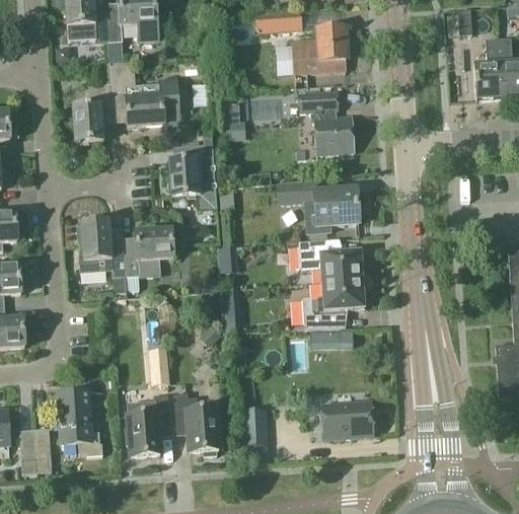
[(108,41),(105,1),(105,0),(63,0),(67,40),(95,39),(95,42),(108,41)]
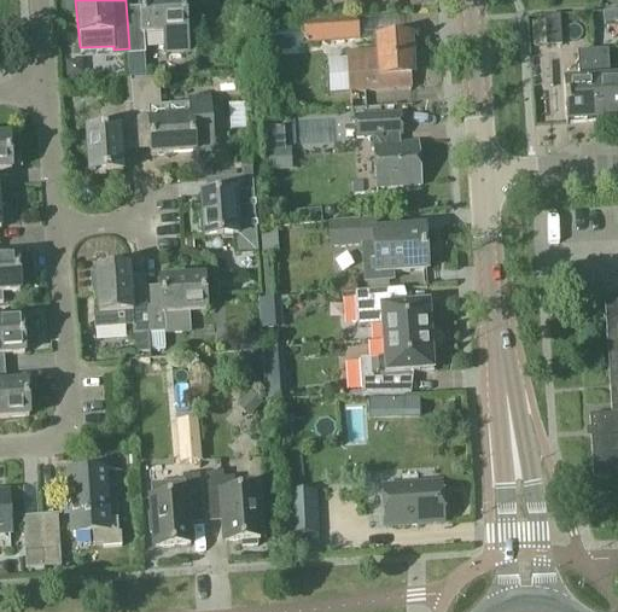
[(126,1),(129,48),(143,48),(141,30),(185,27),(182,0),(139,0),(126,1)]
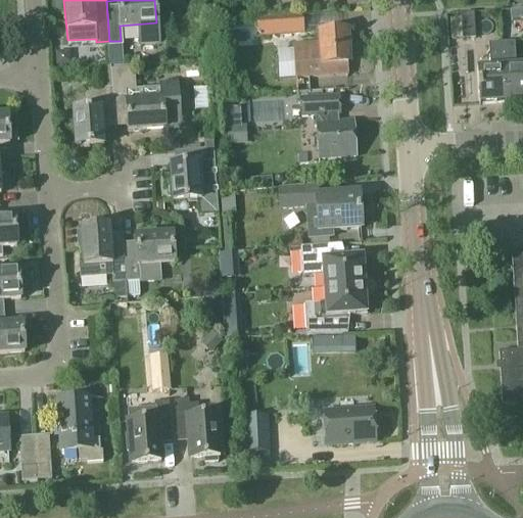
[(512,14),(522,13),(522,9),(522,4),(511,4),(512,14)]
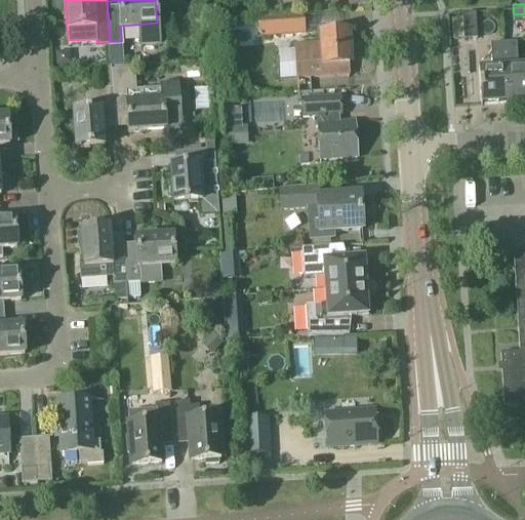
[(463,35),(476,35),(475,9),(461,9),(462,14),(452,15),(454,35),(463,35)]
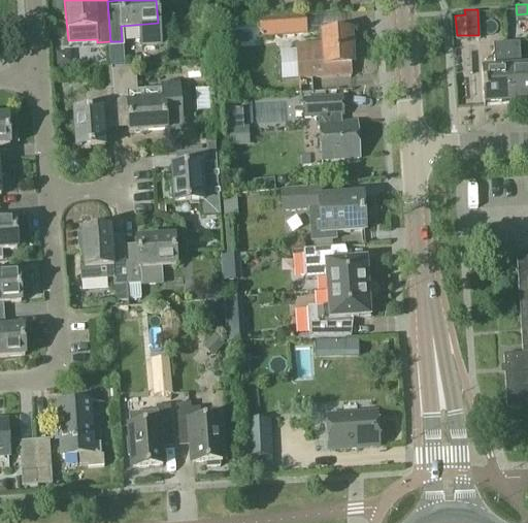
[(262,30),(294,28),(294,12),(261,13),(262,30)]
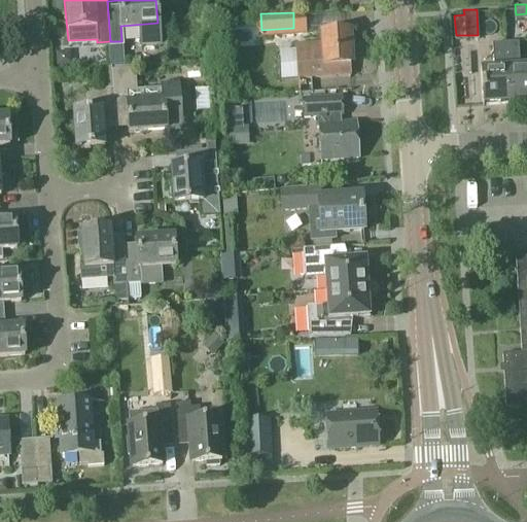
[(322,43),(295,45),(299,77),(349,74),(349,67),(351,67),(348,30),(321,32),(322,43)]
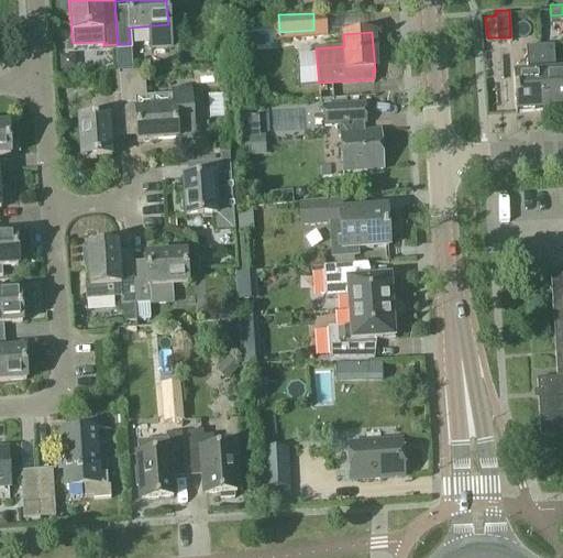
[(562,108),(562,67),(552,68),(551,41),(538,42),(542,110),(562,108)]
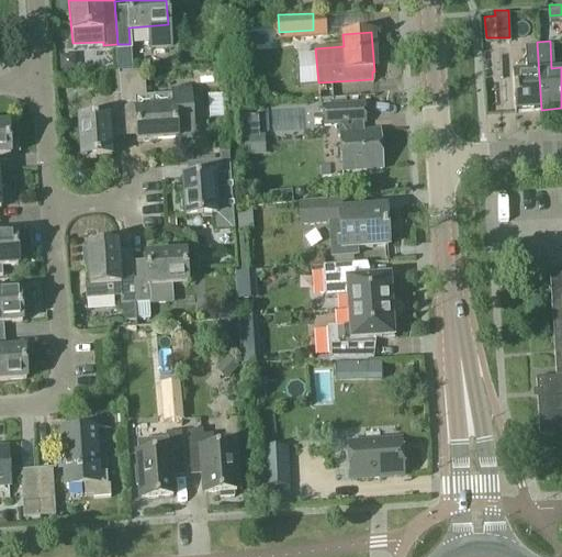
[(513,111),(541,110),(537,42),(523,42),(525,70),(510,71),(513,111)]
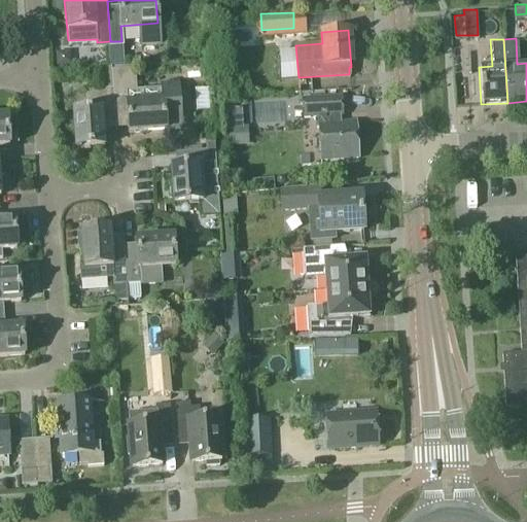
[(113,83),(115,122),(128,120),(129,128),(165,126),(165,113),(179,112),(177,80),(162,81),(163,97),(137,99),(134,62),(111,63),(113,83)]
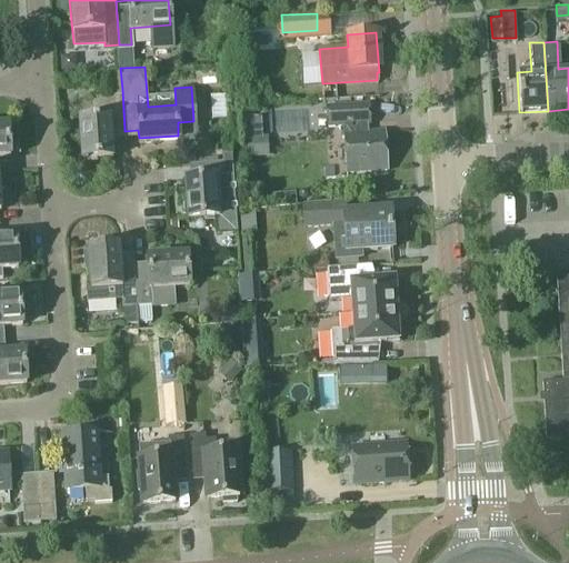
[(120,68),(109,69),(111,91),(122,90),(120,68)]
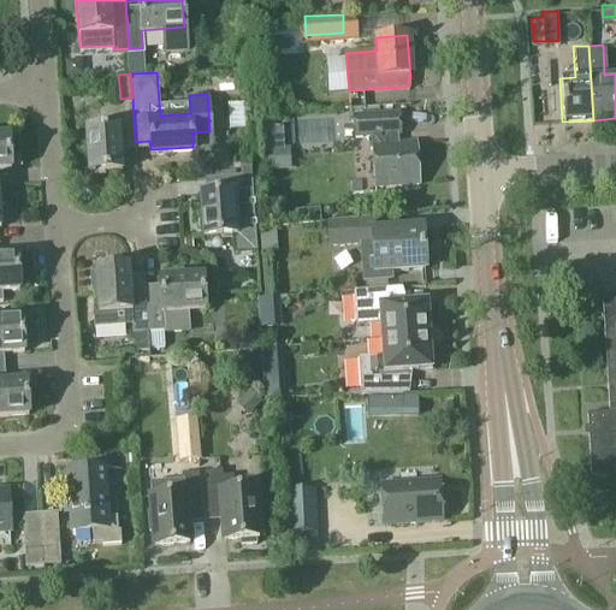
[(119,143),(135,142),(132,98),(120,99),(102,100),(104,125),(86,126),(88,167),(120,165),(119,143)]
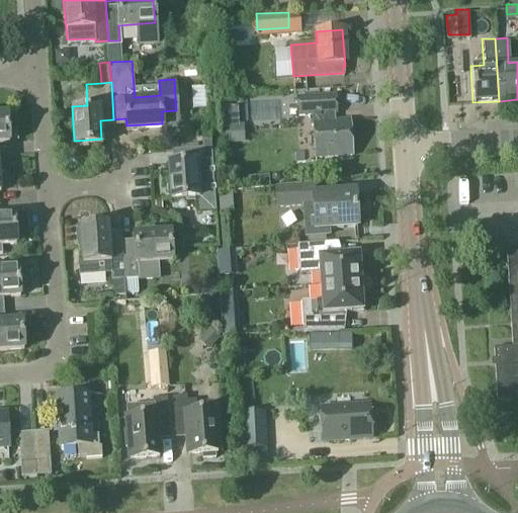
[(243,87),(245,116),(288,114),(286,86),(243,87)]
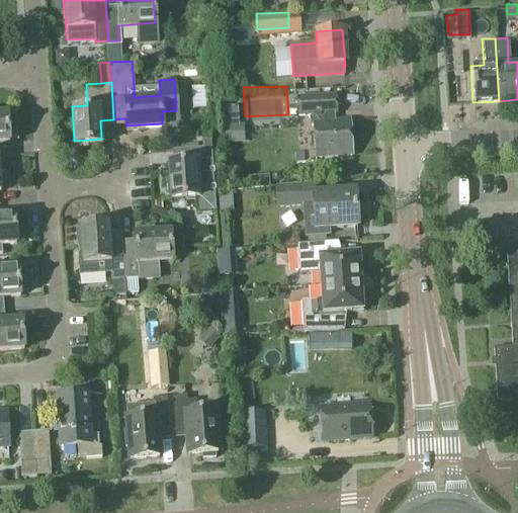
[(331,117),(331,111),(336,110),(334,92),(295,95),(296,113),(312,112),(312,118),(314,118),(316,154),(351,152),(348,116),(331,117)]
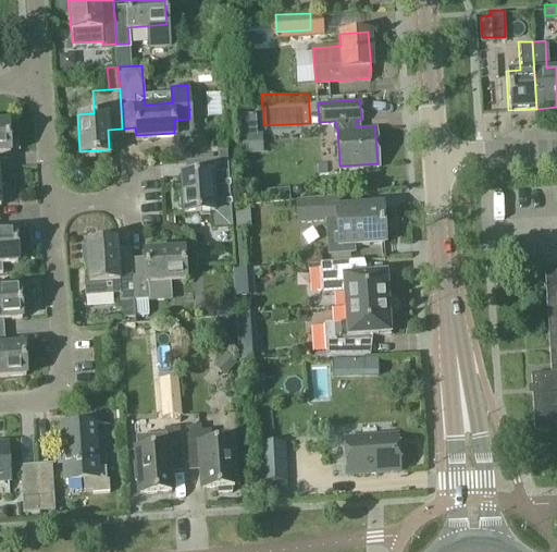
[(255,114),(237,114),(239,135),(256,135),(255,114)]
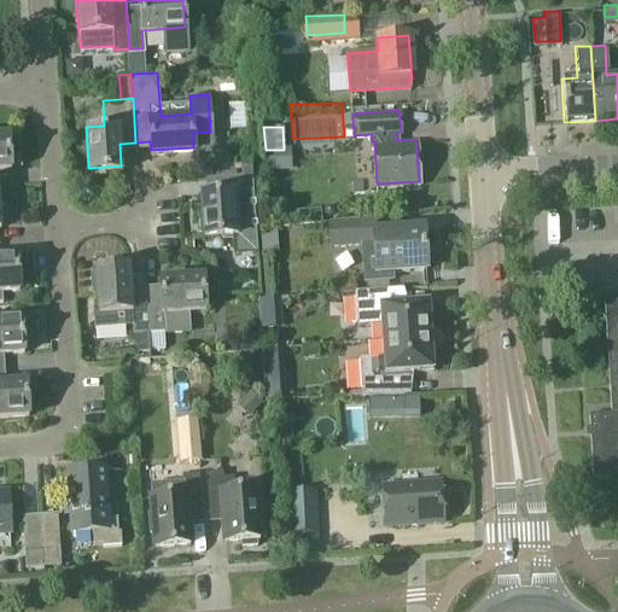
[(0,132),(0,165),(11,165),(9,132),(0,132)]
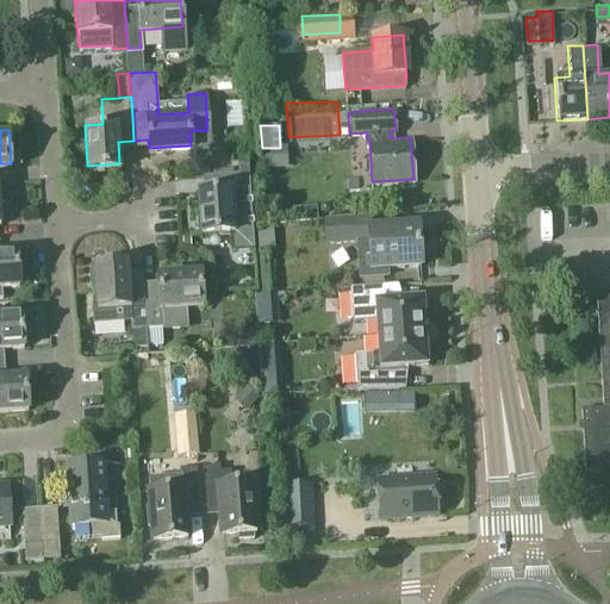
[(262,166),(286,164),(286,148),(280,148),(262,148),(262,166)]
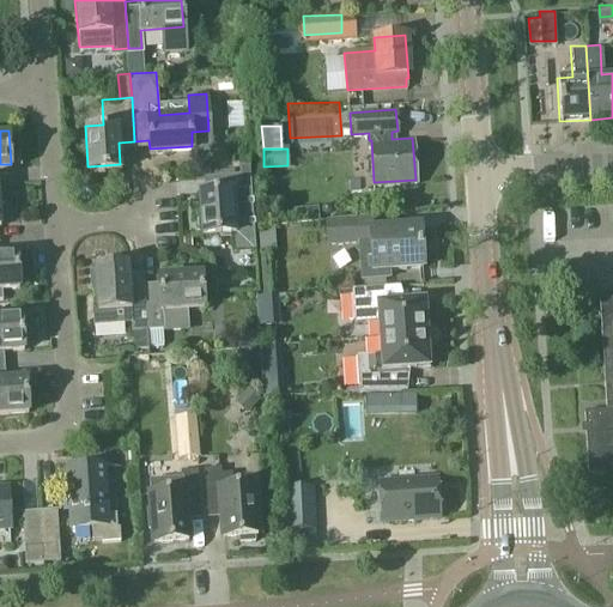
[(250,152),(238,153),(240,171),(252,171),(250,152)]
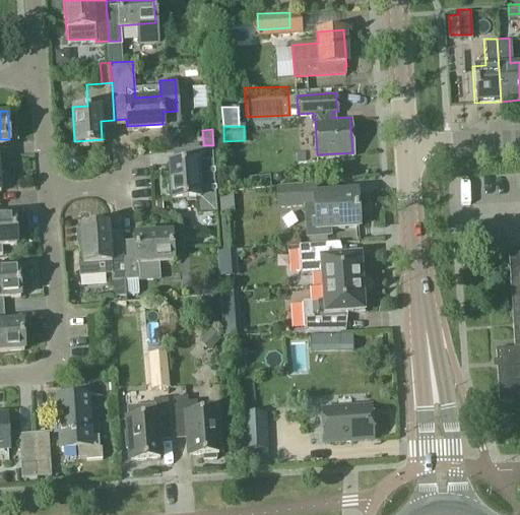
[(173,161),(170,161),(172,197),(199,196),(200,211),(214,211),(210,147),(172,149),(173,161)]
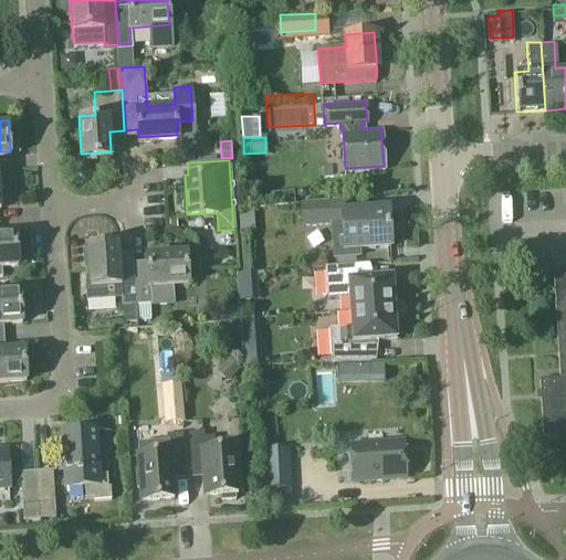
[(269,202),(294,200),(294,189),(268,191),(269,202)]
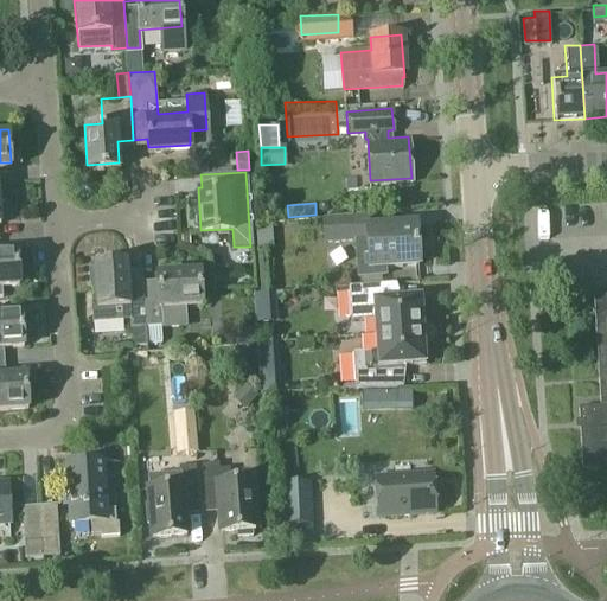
[(369,211),(324,216),(325,242),(357,240),(359,272),(387,270),(387,264),(417,262),(415,223),(370,225),(369,211)]
